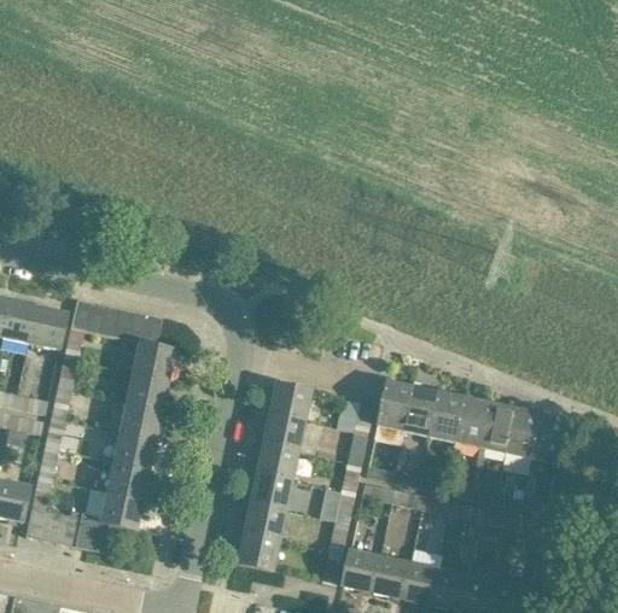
[(76,298),(70,327),(83,330),(89,301),(76,298)]
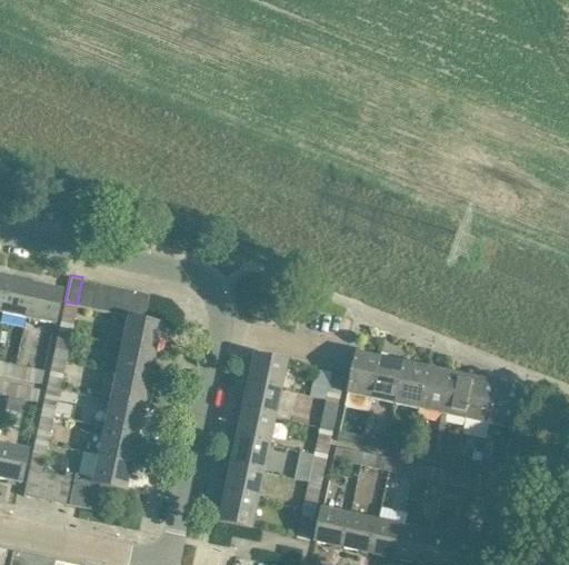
[(6,276),(0,300),(0,309),(26,315),(33,281),(6,276)]
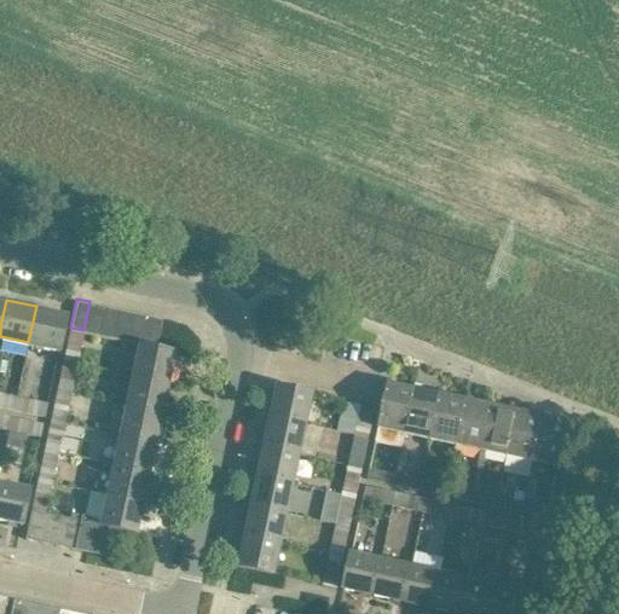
[(104,305),(90,301),(84,330),(86,330),(97,332),(104,305)]
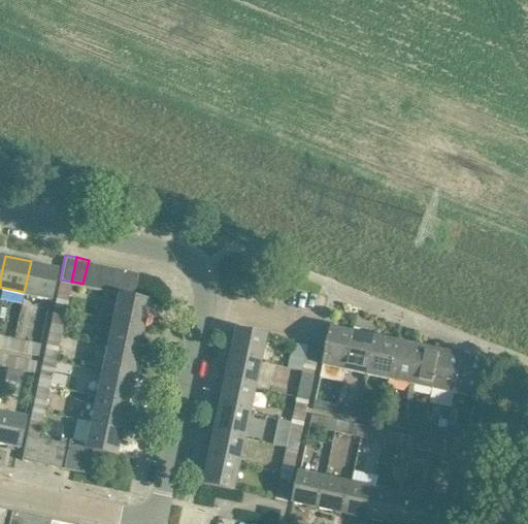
[(101,262),(89,260),(83,284),(95,287),(101,262)]
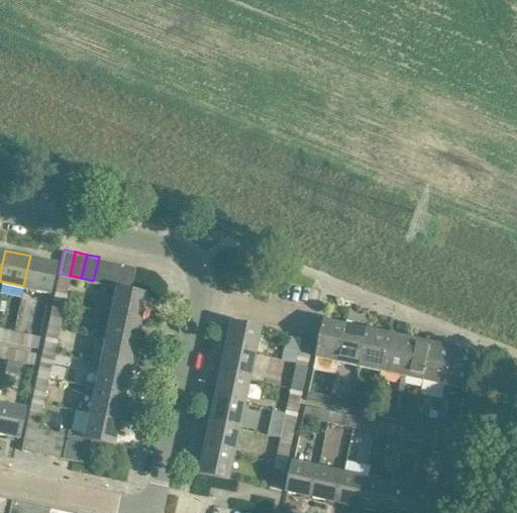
[(55,261),(30,255),(23,286),(48,292),(55,261)]
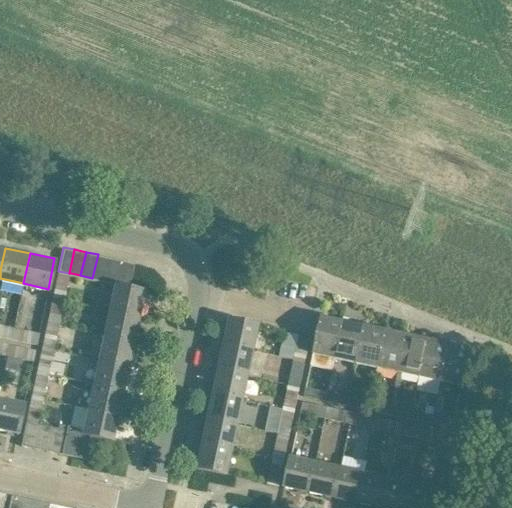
[(109,257),(98,254),(92,278),(104,281),(109,257)]
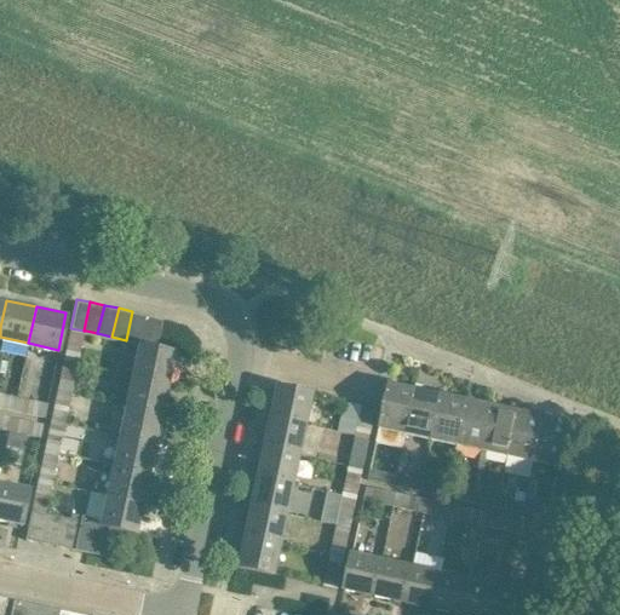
[(147,314),(132,311),(126,340),(137,343),(141,343),(147,314)]
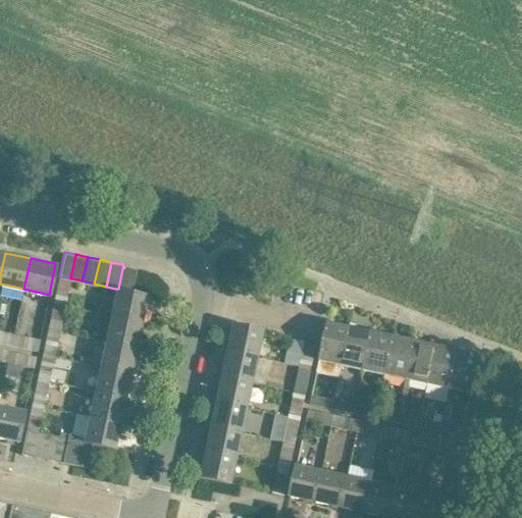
[(137,267),(123,264),(118,289),(131,292),(137,267)]
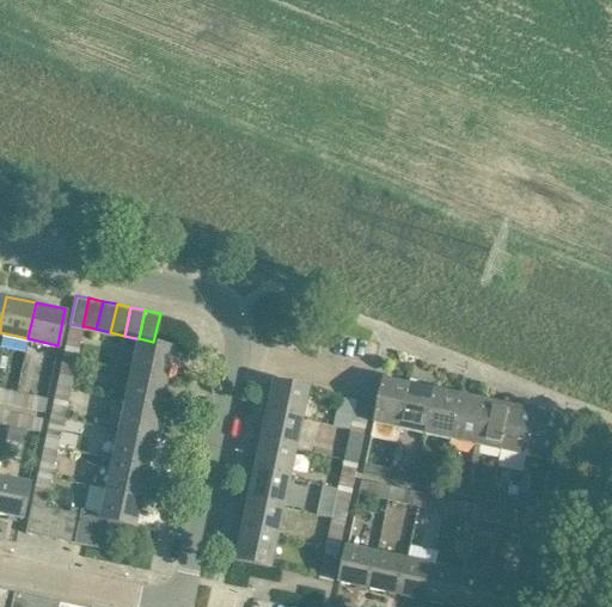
[(69,324),(63,354),(78,356),(85,326),(83,326),(69,324)]
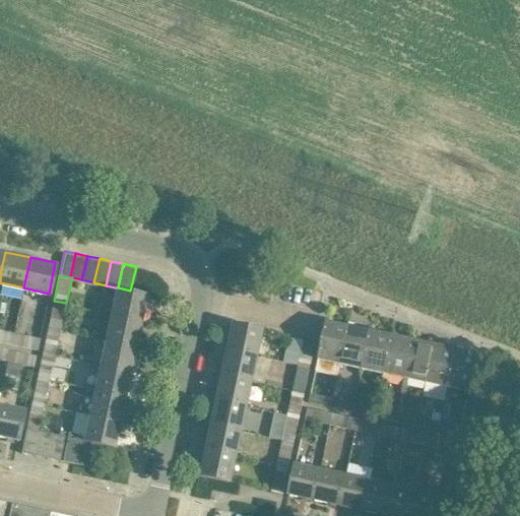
[(146,294),(130,291),(118,287),(115,287),(110,313),(141,319),(146,294)]
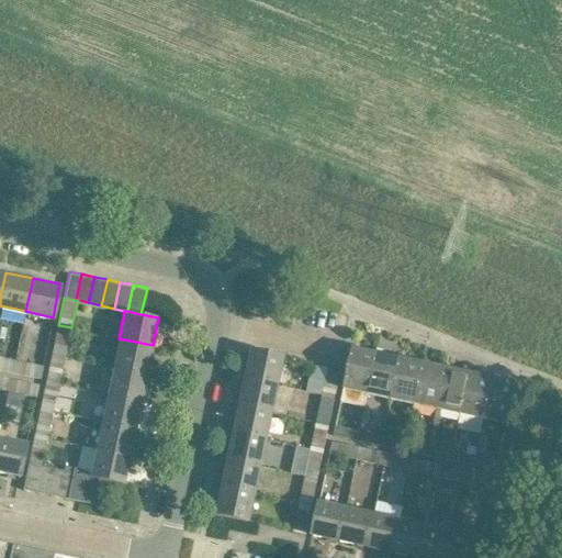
[(66,355),(71,327),(58,325),(52,352),(66,355)]
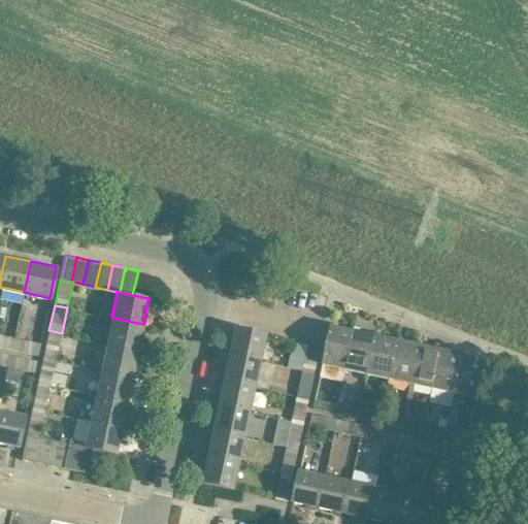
[(106,342),(138,350),(143,324),(111,318),(106,342)]
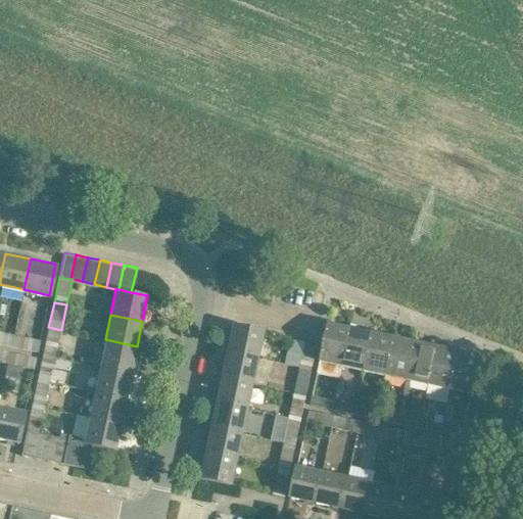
[(341,376),(343,364),(351,326),(328,321),(318,371),(341,376)]
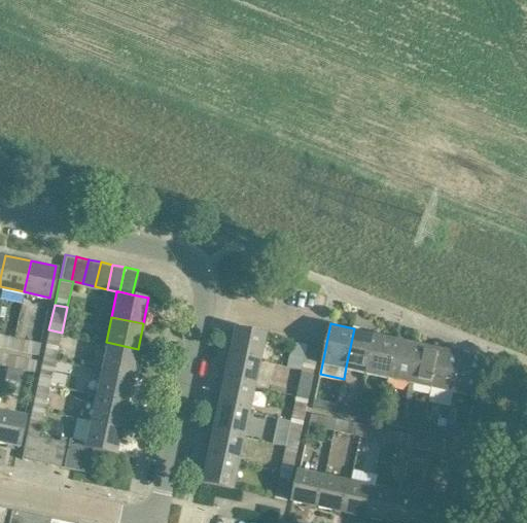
[(258,358),(265,333),(233,325),(227,351),(258,358)]
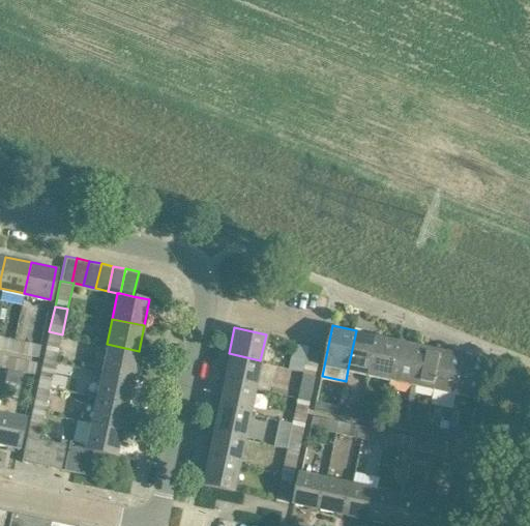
[(378,334),(356,330),(348,369),(370,374),(378,334)]
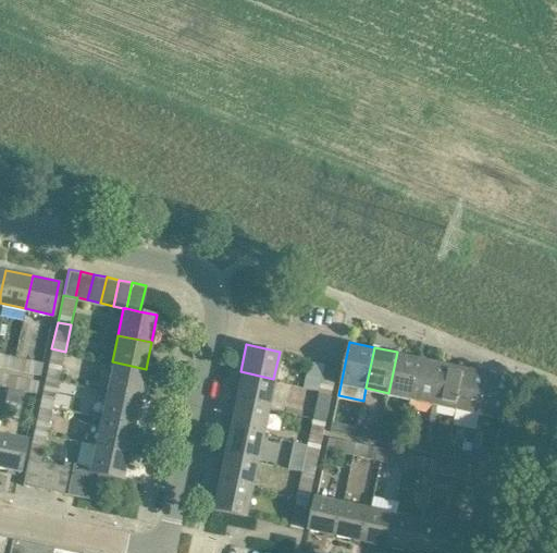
[(51,348),(46,376),(59,379),(65,352),(51,348)]
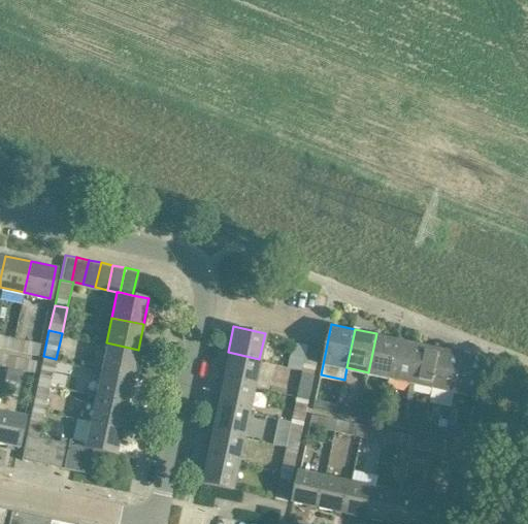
[(0,345),(12,348),(14,336),(0,333),(0,345)]
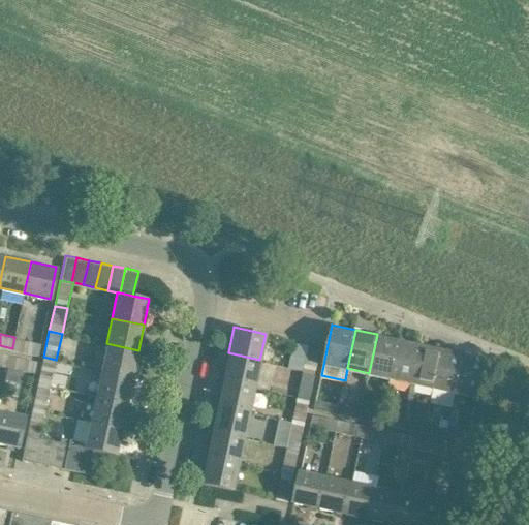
[(369,373),(391,377),(399,339),(377,334),(369,373)]
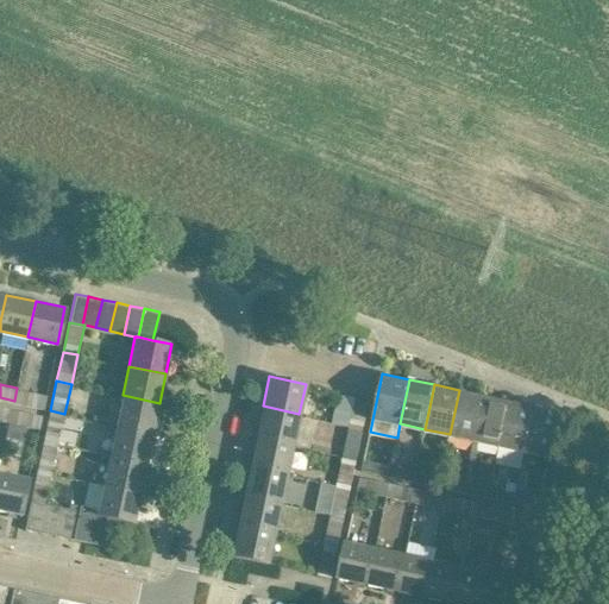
[(45,394),(17,388),(14,401),(43,407),(45,394)]
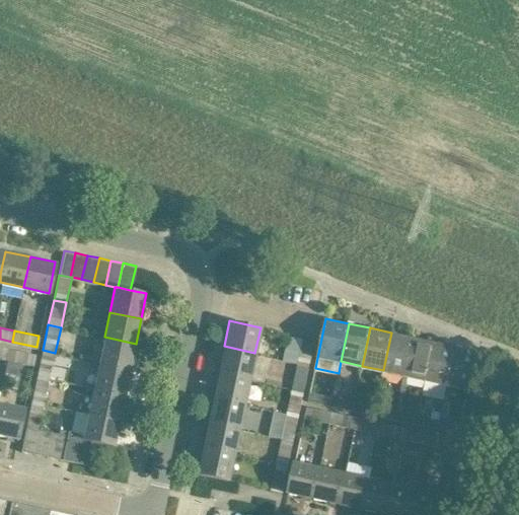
[(413,337),(391,333),(383,370),(404,375),(413,337)]
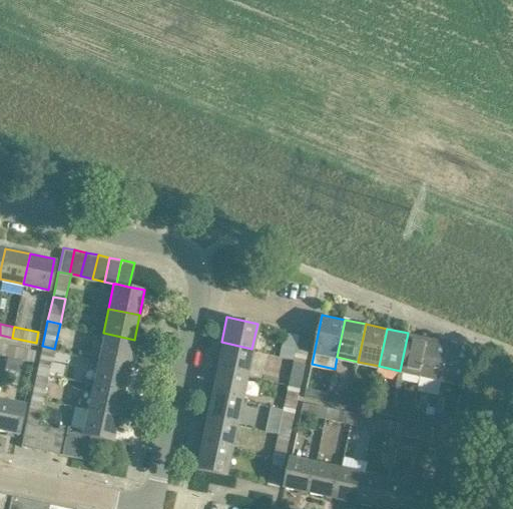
[(128,365),(134,340),(103,333),(97,358),(128,365)]
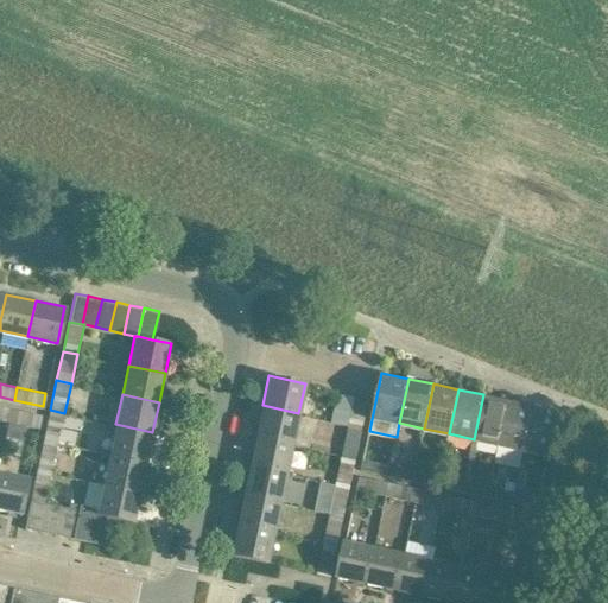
[(355,394),(349,424),(362,426),(368,397),(355,394)]
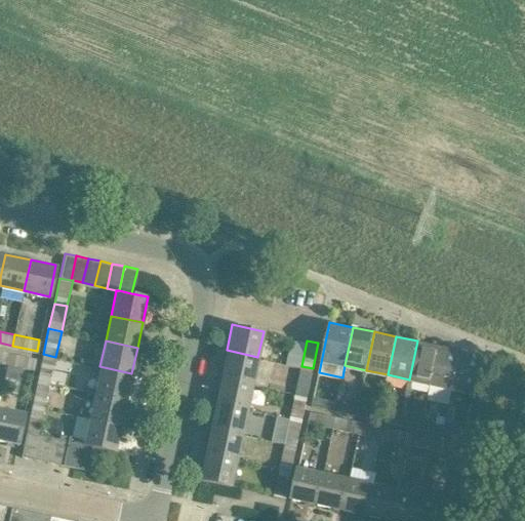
[(409,379),(431,384),(439,346),(417,341),(409,379)]
